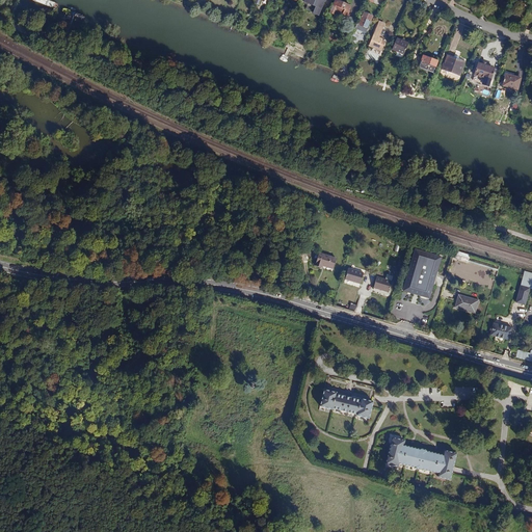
[(303,0),(303,2),(316,7),(313,14),(319,16),(325,0),(303,0)]
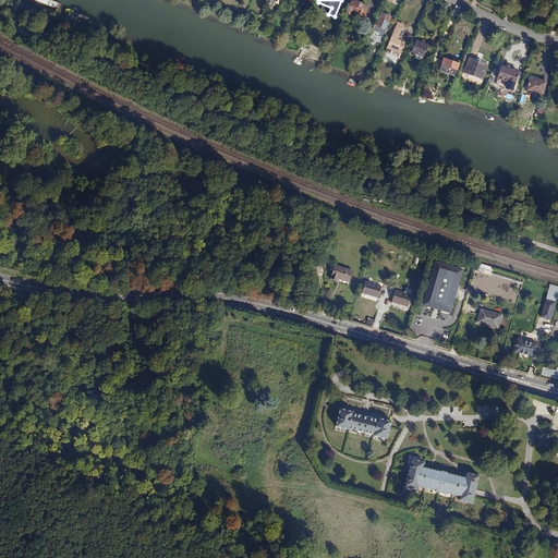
[(364,3),(356,0),(352,0),(347,12),(349,13),(351,10),(364,16),(366,11),(362,9),(364,3)]
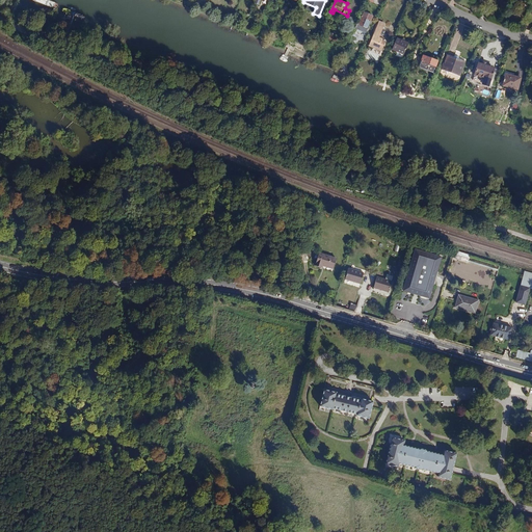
[(68,8),(63,8),(61,11),(63,12),(74,16),(81,19),(85,18),(83,15),(68,8)]
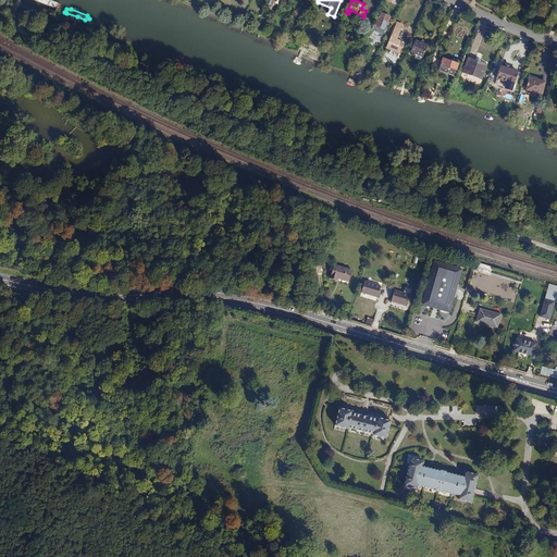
[(391,16),(380,12),(372,28),(373,28),(373,31),(374,31),(375,29),(383,33),(391,16)]
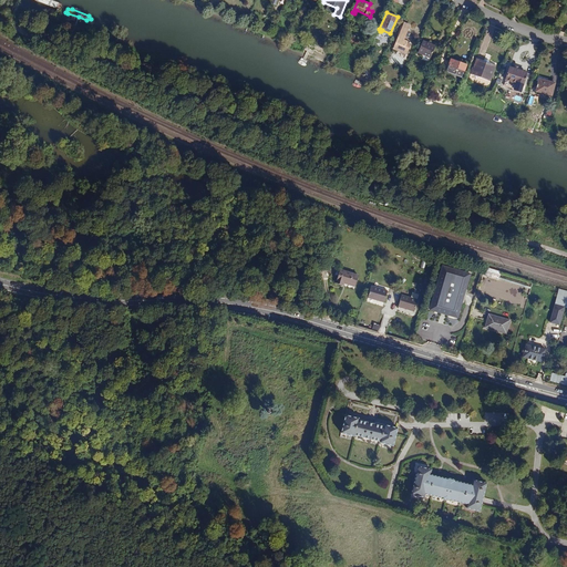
[(403,27),(402,26),(399,33),(401,33),(398,39),(402,41),(403,40),(404,40),(411,26),(405,23),(403,27)]
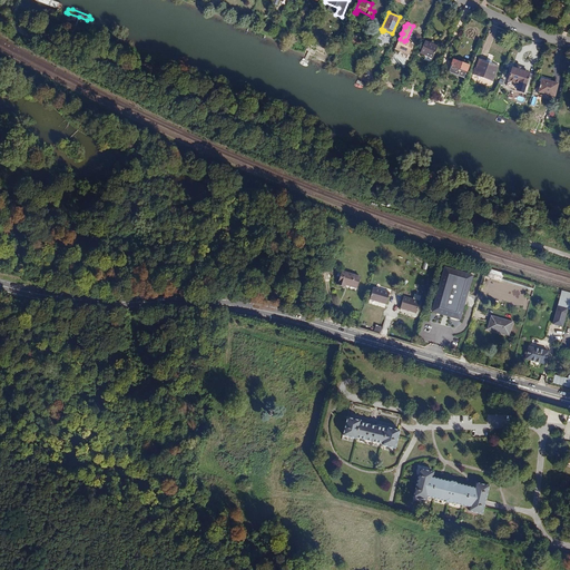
[(412,46),(409,43),(410,42),(406,40),(405,40),(404,41),(400,39),(395,49),(409,55),(412,46)]
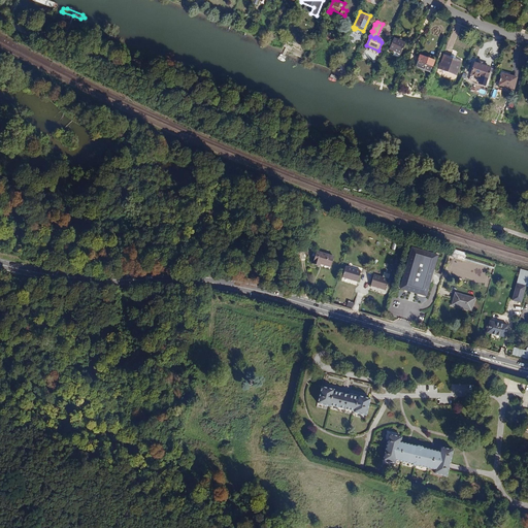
[(403,43),(394,40),(392,46),(394,47),(394,46),(401,50),(403,43)]
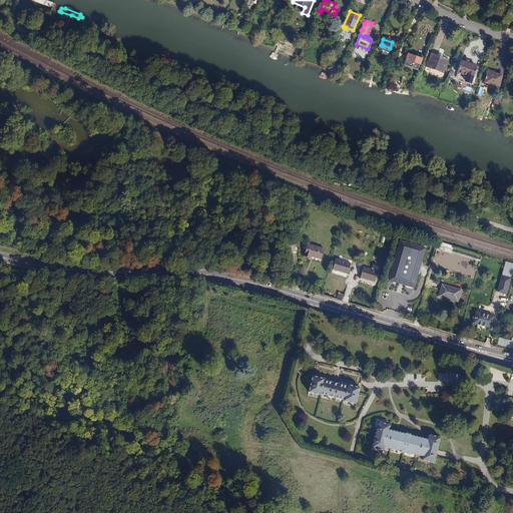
[(404,57),(407,58),(405,62),(418,67),(423,56),(410,51),(409,53),(406,51),(404,57)]
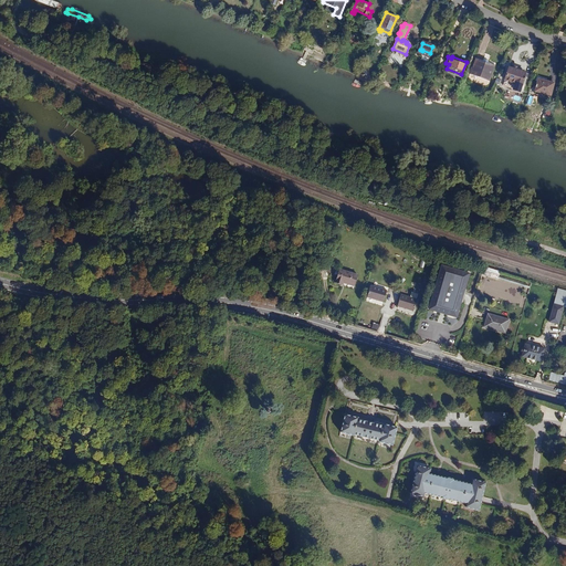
[(496,65),(475,59),(470,74),(491,81),(496,65)]
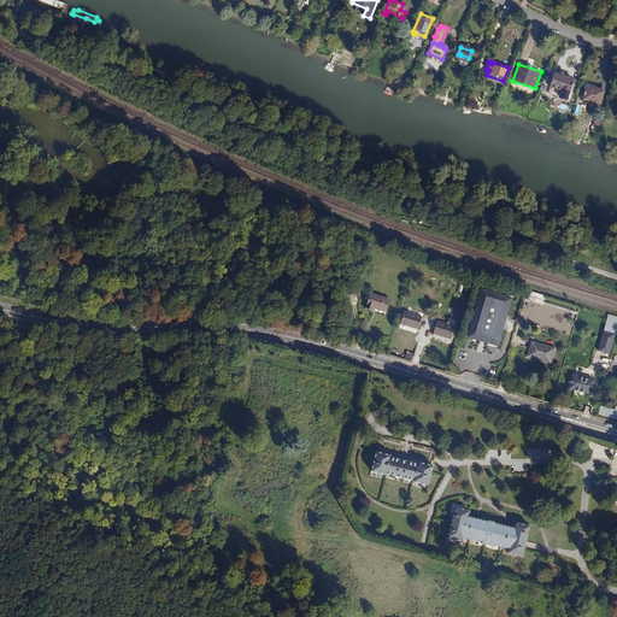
[(573,81),(554,75),(550,88),(568,94),(573,81)]
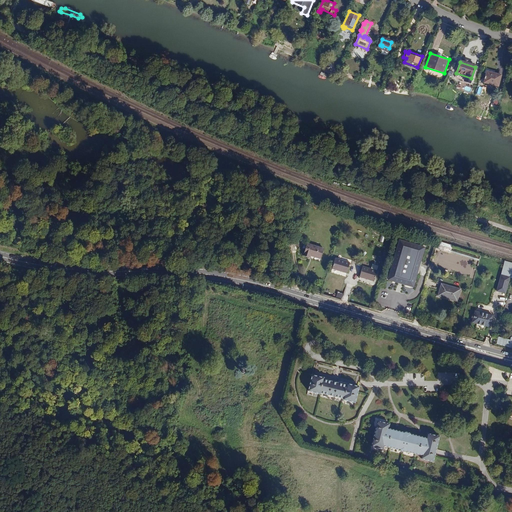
[(501,76),(494,74),(495,71),(487,68),(485,72),(487,73),(484,82),(498,86),(501,76)]
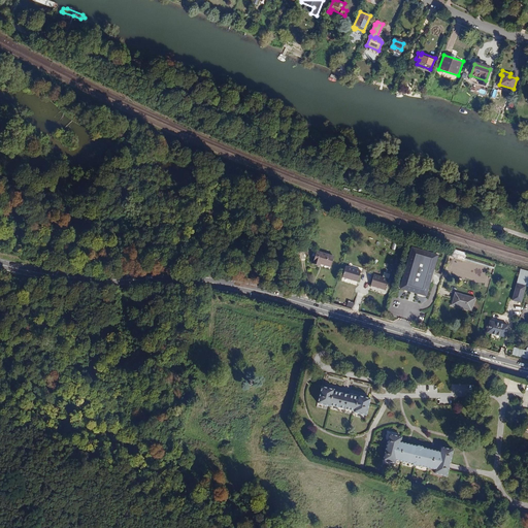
[(438,255),(414,248),(401,289),(427,296),(432,276),(438,255)]
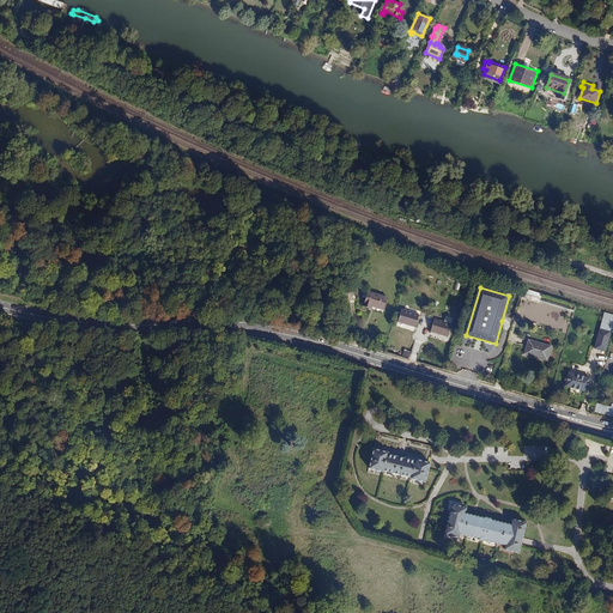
[(388,297),(368,291),(363,307),(371,309),(371,305),(384,310),(388,297)]
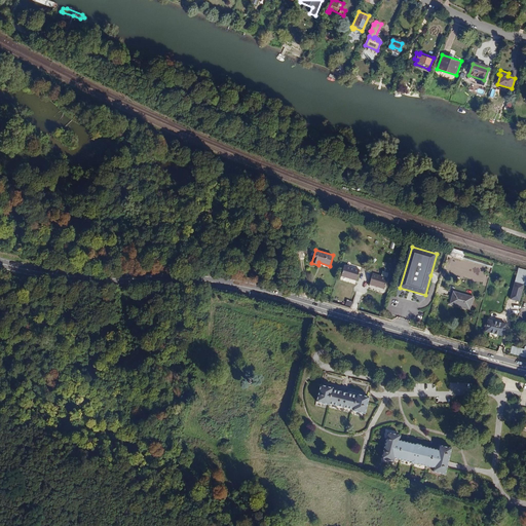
[(361,269),(345,265),(341,276),(357,280),(361,269)]
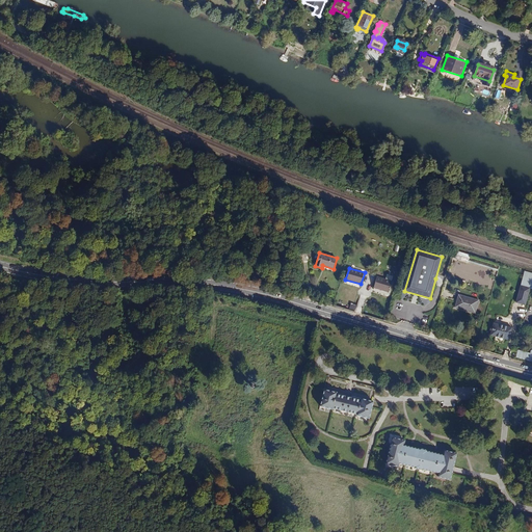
[(393,282),(377,277),(373,289),(389,293),(393,282)]
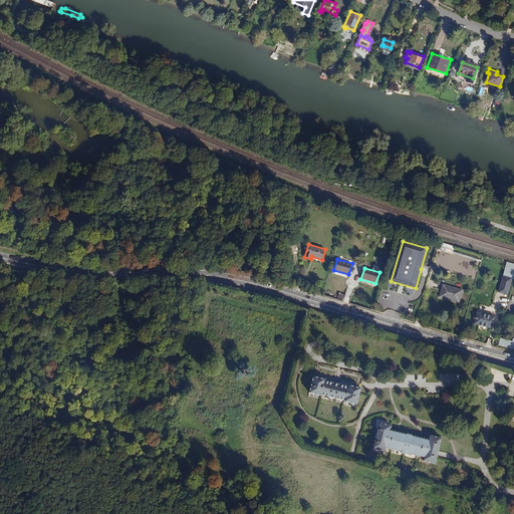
[(512,278),(503,275),(498,291),(508,294),(512,278)]
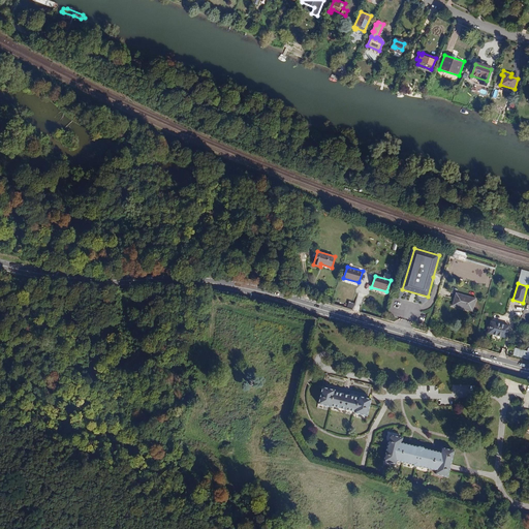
[(477,299),(456,292),(452,306),(473,312),(477,299)]
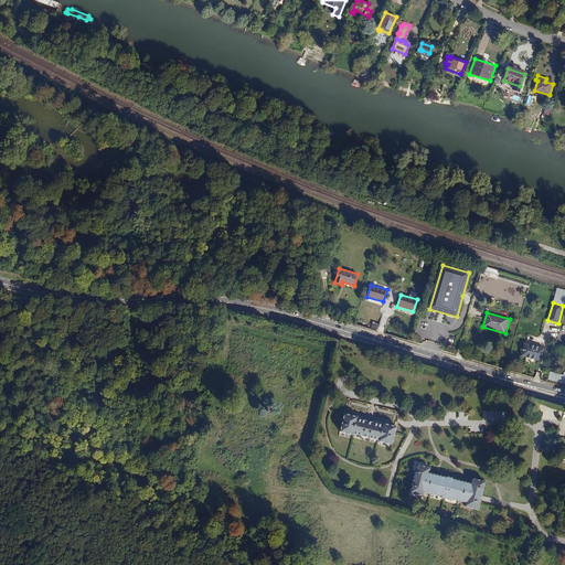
[(544,348),(523,342),(520,356),(541,362),(544,348)]
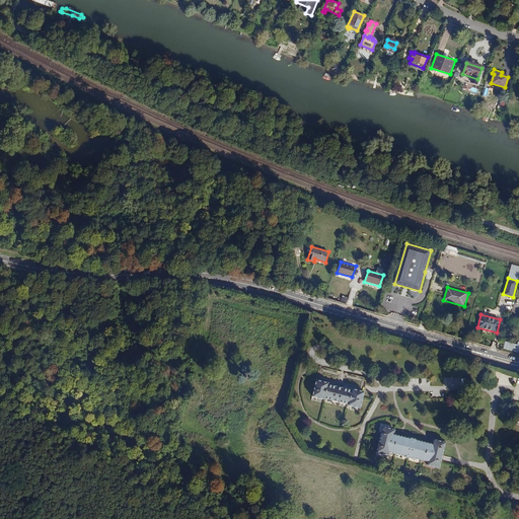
[(517,345),(505,341),(503,349),(518,353),(518,341),(518,342),(517,345)]
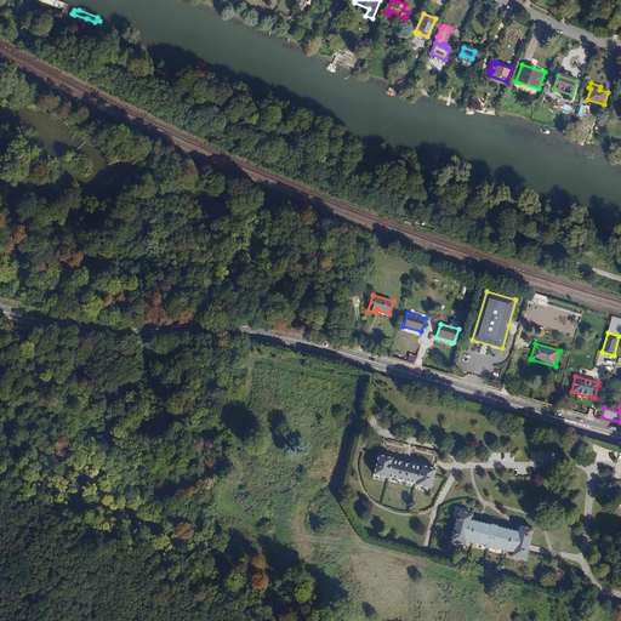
[(439,453),(382,438),(379,455),(436,468),(437,463),(439,453)]
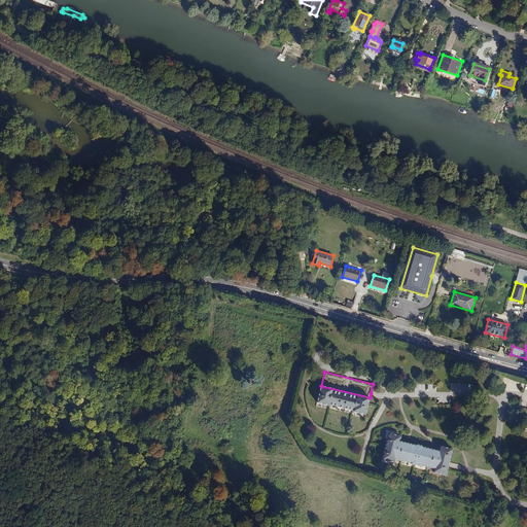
[(370,397),(321,386),(317,402),(366,415),(371,398),(370,397)]
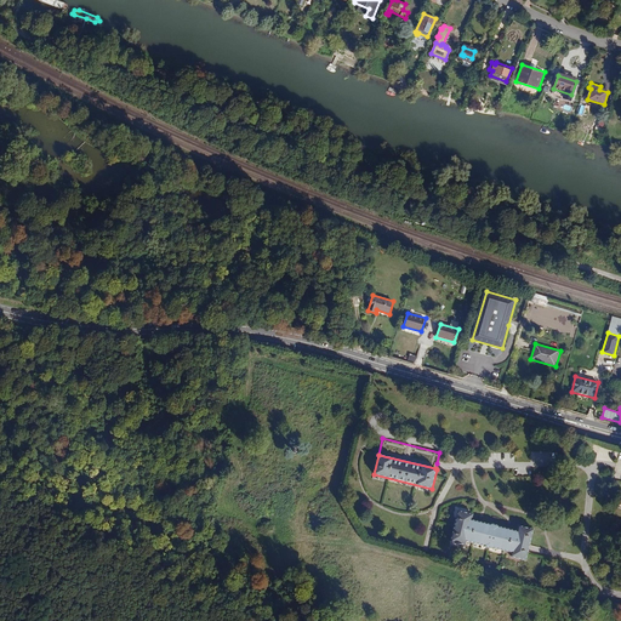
[(494,550),(495,550),(512,553),(511,558),(525,562),(529,547),(534,531),(519,528),(518,533),(500,528),(500,527),(490,524),(490,525),(471,520),(473,516),(459,512),(451,542),(465,546),(466,542),(485,547),(494,550)]
